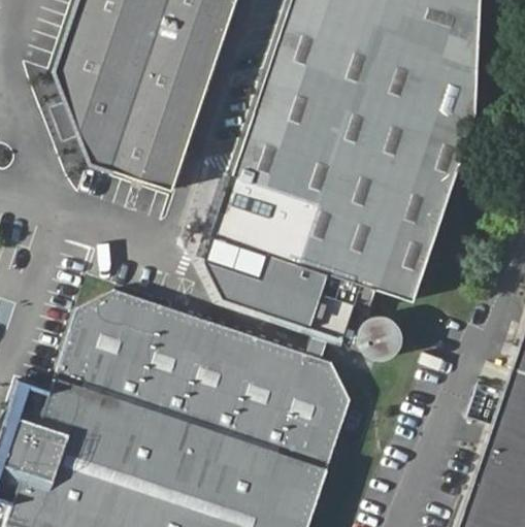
[(414,304),(477,116),(481,0),(292,0),(204,263),(225,300),(315,330),(307,353),(174,309),(117,290),(76,308),(48,392),(18,382),(0,432),(0,491),(15,496),(4,526),(308,526),(352,400),(333,361),(322,357),(329,335),(345,340),(355,307),(371,313),(379,292),(414,304)]
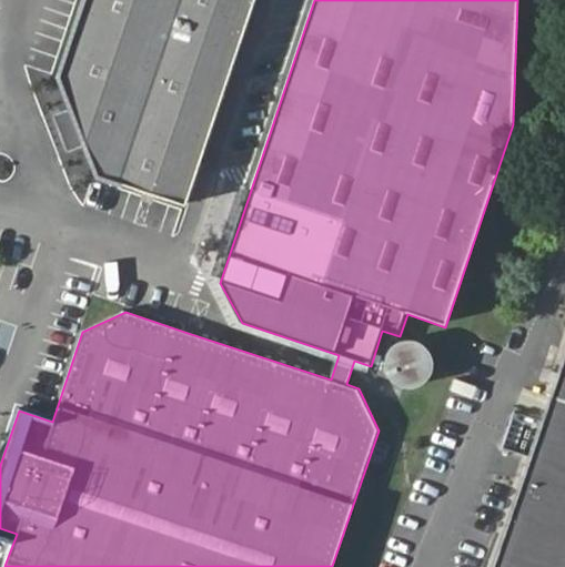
[(90,0),(64,73),(106,174),(195,202),(261,0),(90,0)]
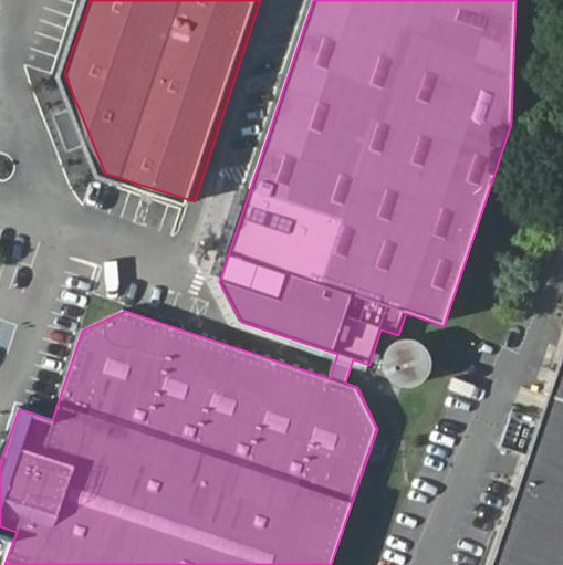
[(433,366),(431,359),(429,354),(425,348),(420,345),(415,343),(408,342),(402,343),(396,346),(392,348),(388,354),(385,359),(385,366),(385,373),(388,378),(392,383),(396,386),(402,388),(409,389),(414,389),(420,386),(426,383),(429,377),(431,372),(433,366)]
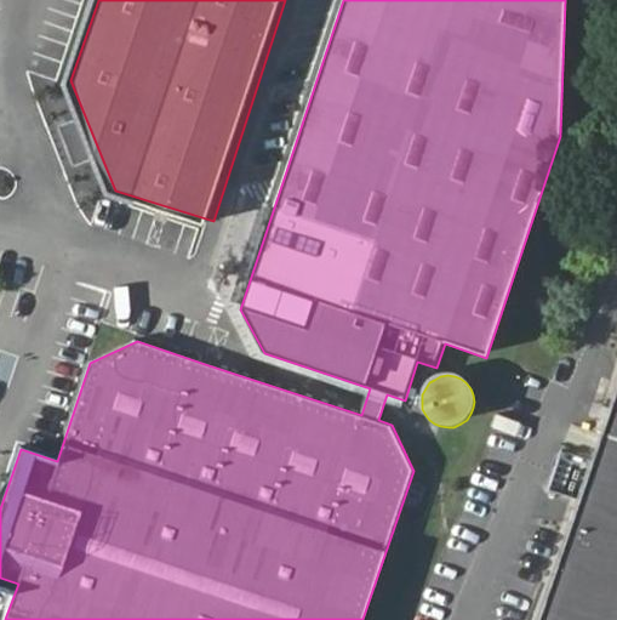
[(616,398),(606,431),(616,434),(616,398)]
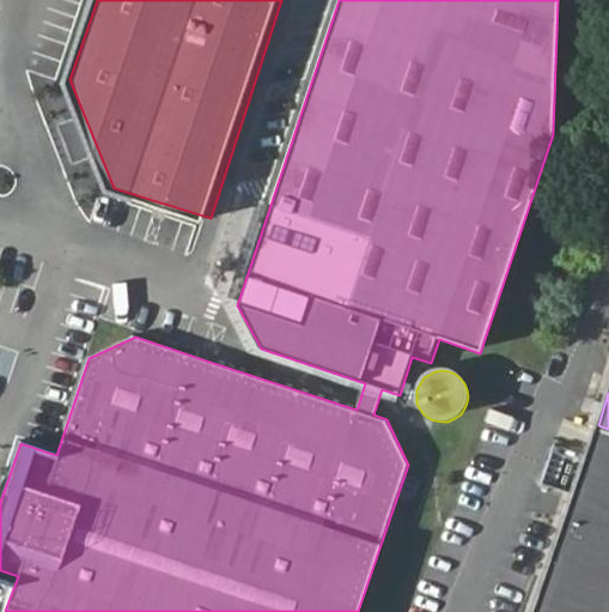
[(608,430),(598,428),(536,611),(608,611),(608,430)]
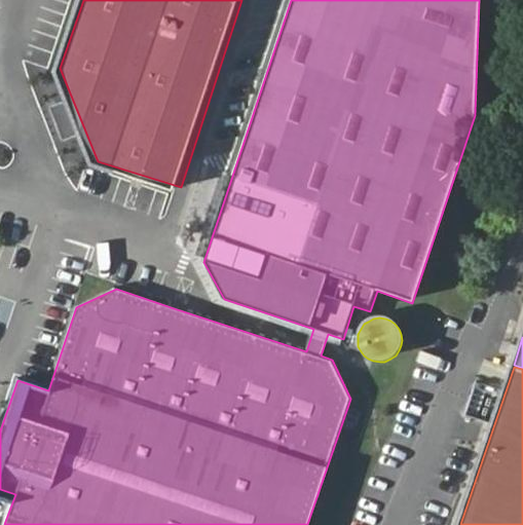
All buildings are outlined.
